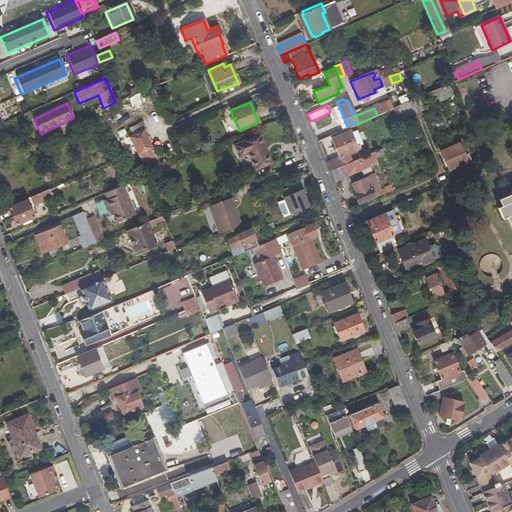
[(142,131),(130,137),(138,156),(151,149),(142,131)]
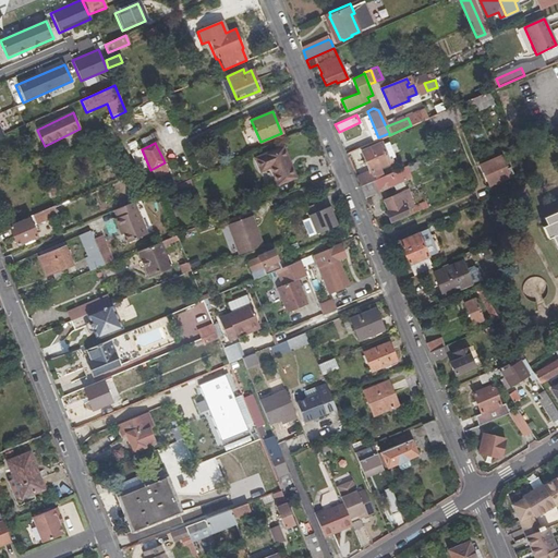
[(358,177),(361,186),(374,180),(373,177),(377,174),(376,169),(391,162),(390,159),(387,160),(380,144),(361,152),(368,172),(358,177)]
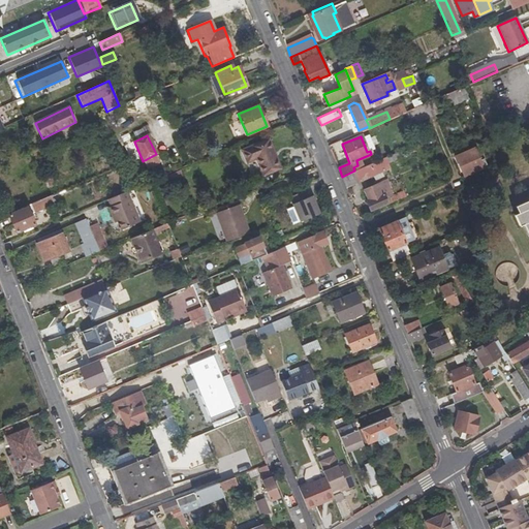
[(266,141),(240,151),(245,163),(254,159),(261,175),(278,168),(266,141)]
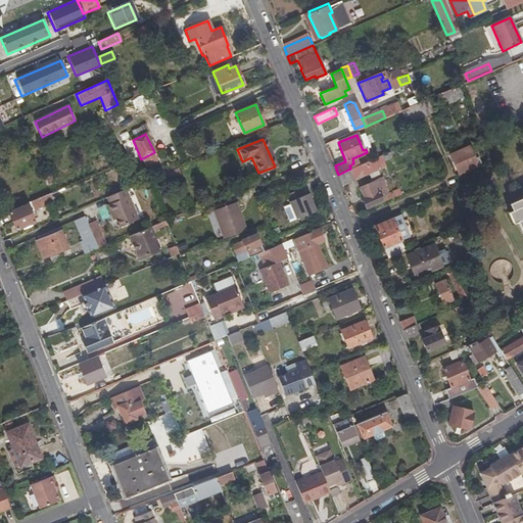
[(459,151),(468,171),(477,167),(469,147),(459,151)]
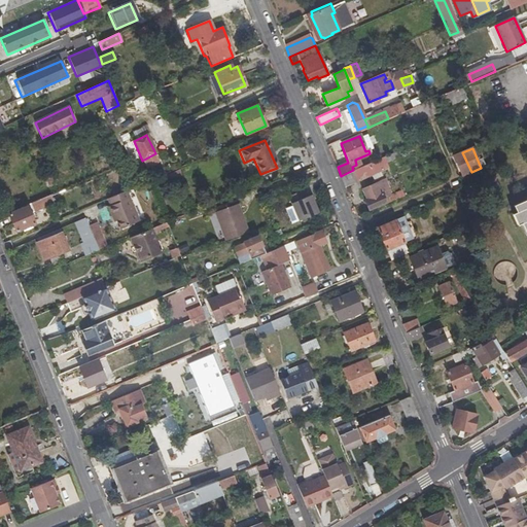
[(340,176),(344,186),(370,176),(374,174),(385,169),(383,163),(396,157),(394,152),(353,170),(341,176),(340,176)]
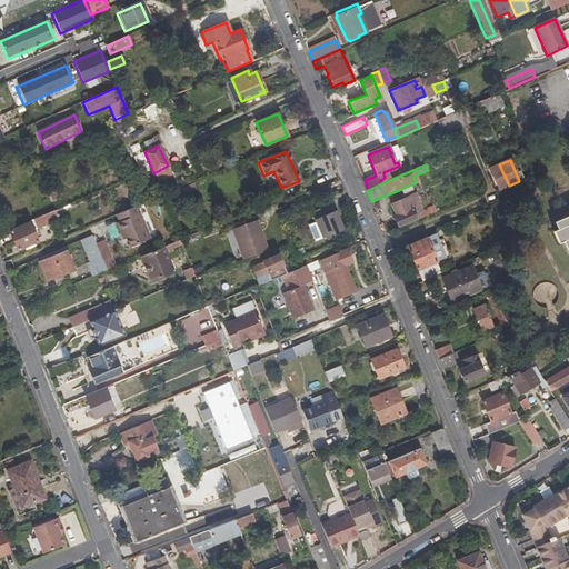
[(509,186),(499,165),(489,169),(499,190),(509,186)]
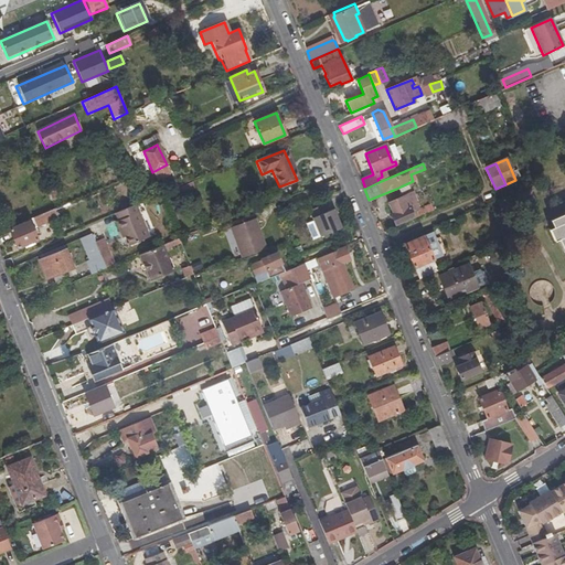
[(404,198),(390,203),(395,214),(392,215),(395,224),(413,216),(404,198)]
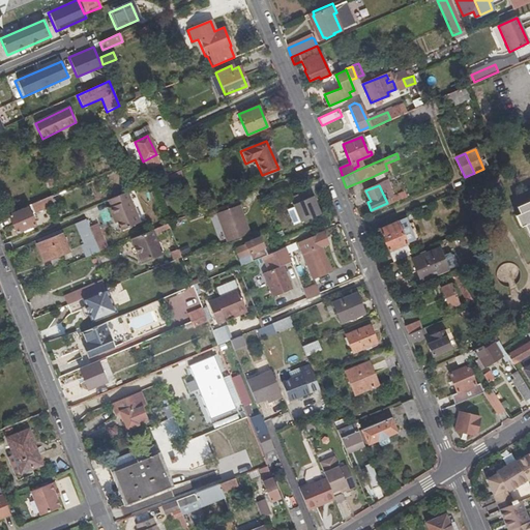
[(292,225),(319,214),(312,196),(305,199),(302,192),(289,198),(292,207),(286,210),(292,225)]
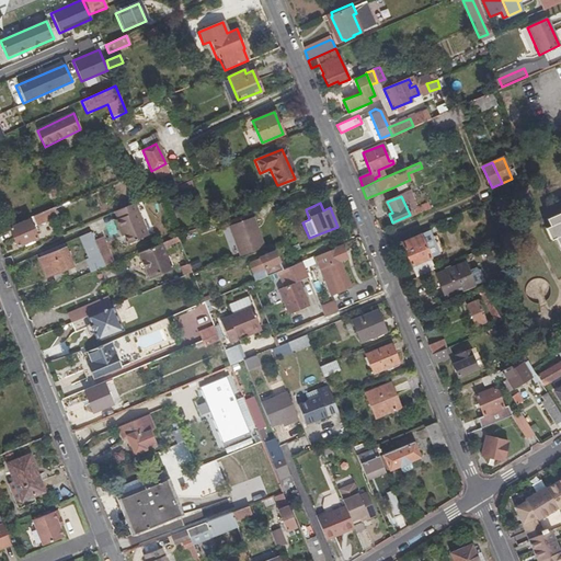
[(114,219),(118,230),(122,228),(125,236),(128,243),(146,236),(133,204),(114,212),(117,218),(114,219)]
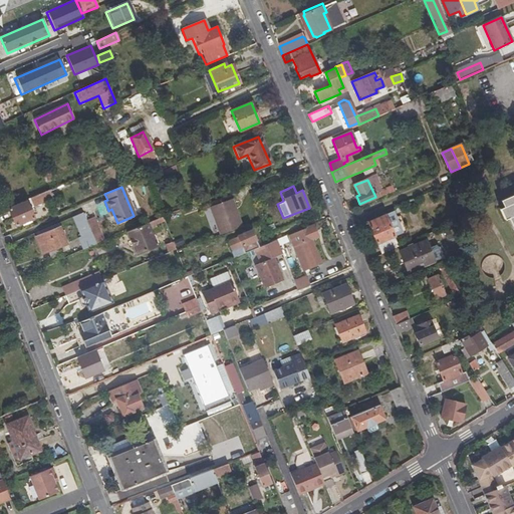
[(47,191),(25,201),(25,202),(9,209),(16,226),(33,218),(29,207),(50,198),(47,191)]
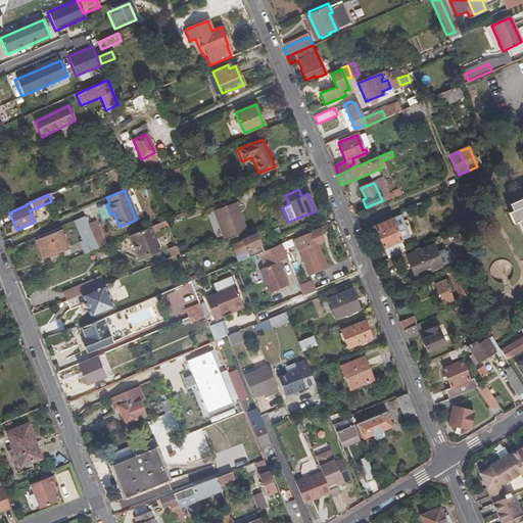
[(522,198),(508,205),(522,239),(522,198)]
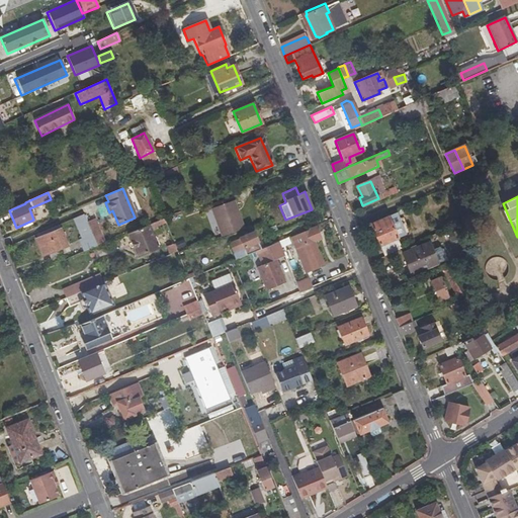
[(210,207),(221,236),(243,228),(237,211),(234,212),(230,200),(210,207)]
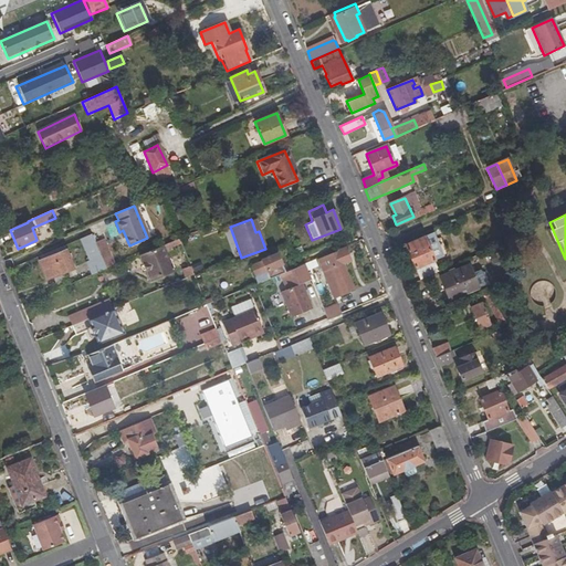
[(91,234),(81,239),(90,262),(86,263),(92,275),(105,270),(91,234)]
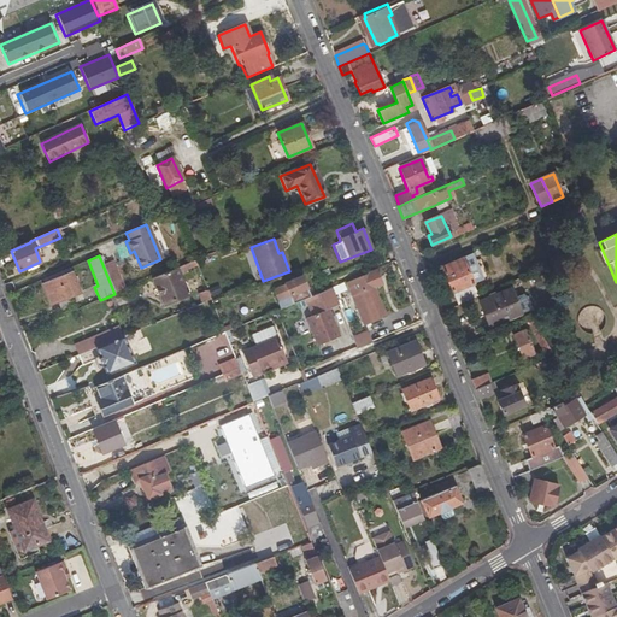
[(195,266),(194,260),(180,266),(182,271),(195,266)]
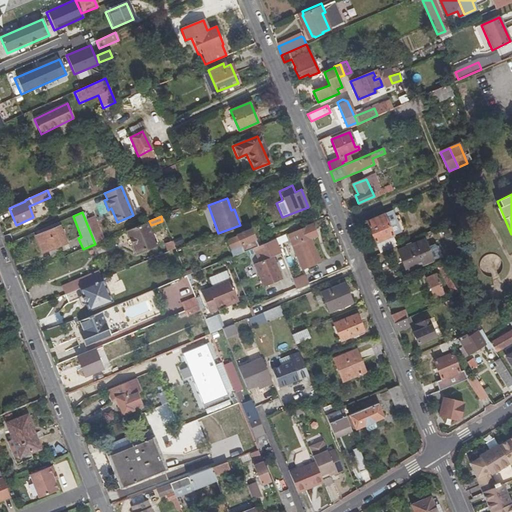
[(383,216),(366,222),(374,242),(391,235),(383,216)]
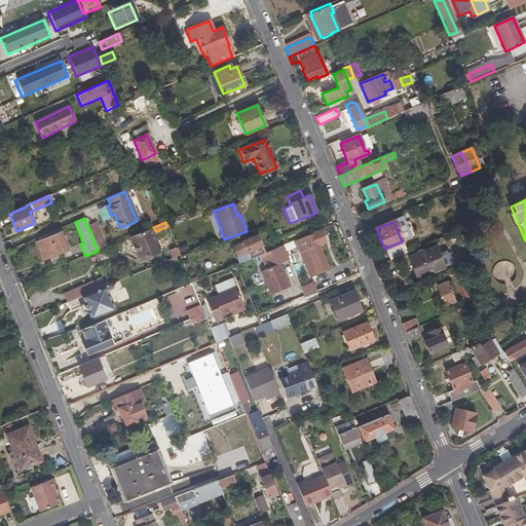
[(87,226),(98,251),(105,248),(95,223),(87,226)]
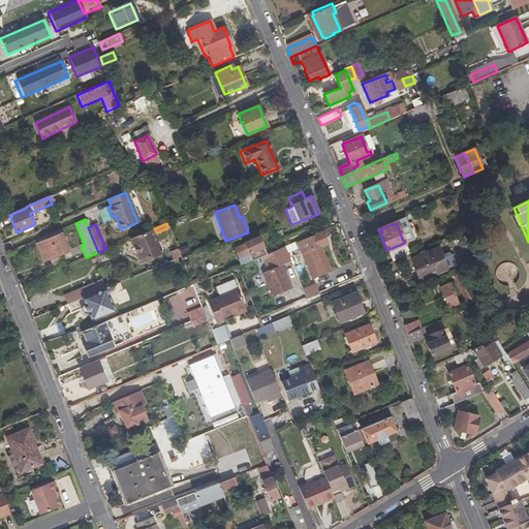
[(44,261),(68,251),(59,229),(51,234),(52,238),(36,244),(44,261)]
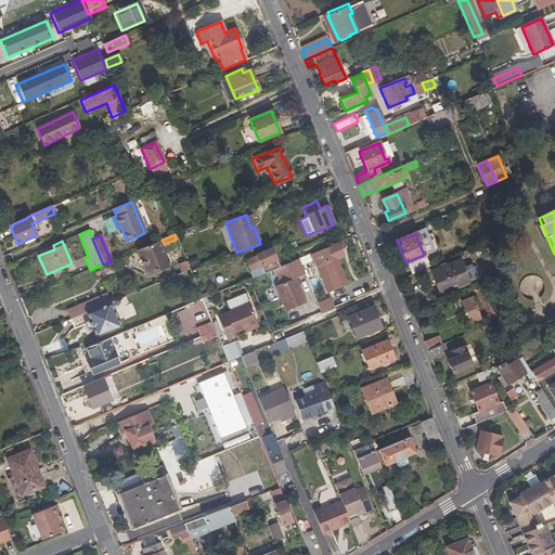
[(157,242),(137,250),(146,275),(167,267),(157,242)]
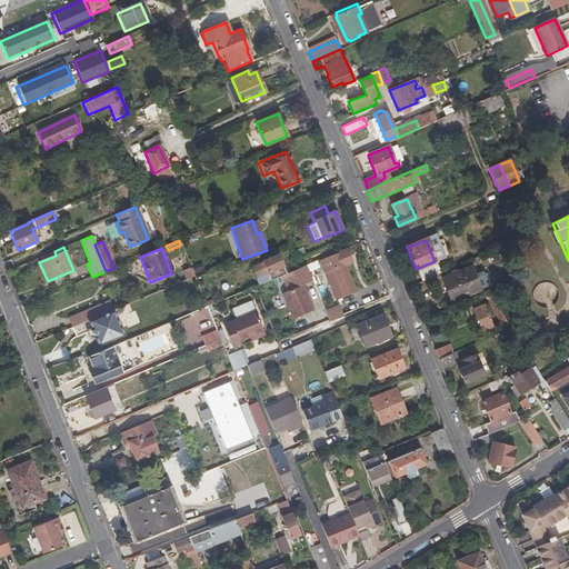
[(346,250),(320,261),(336,301),(353,292),(343,266),(350,263),(346,250)]
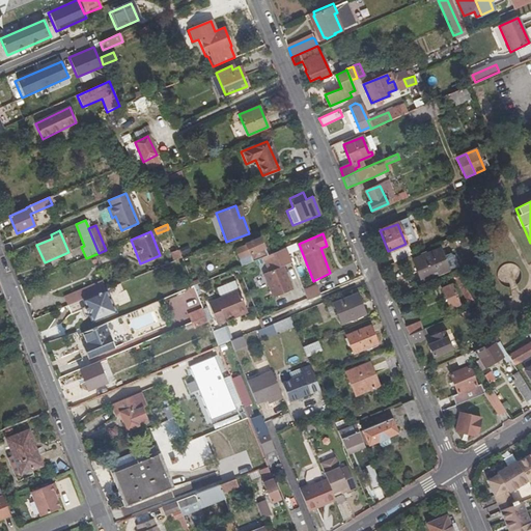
[(236,263),(238,267),(266,255),(259,239),(258,238),(245,244),(244,246),(235,249),(239,258),(248,255),(249,257),(239,261),(239,263),(236,263)]
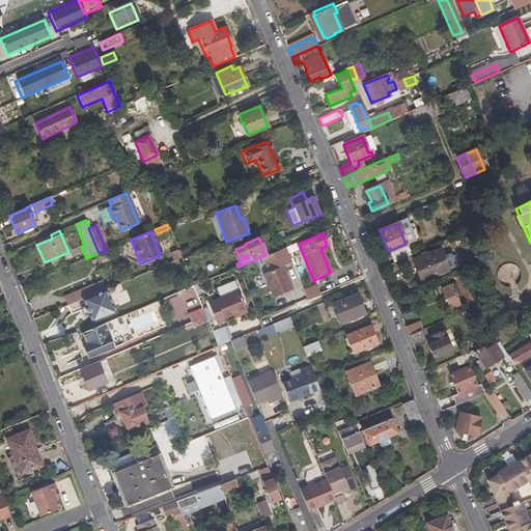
[(173,261),(180,258),(177,250),(170,253),(173,261)]
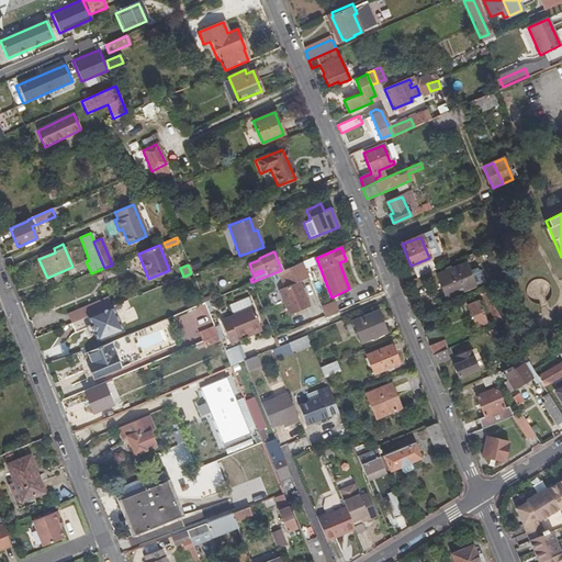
[(464,265),(437,276),(446,298),(474,285),(464,265)]
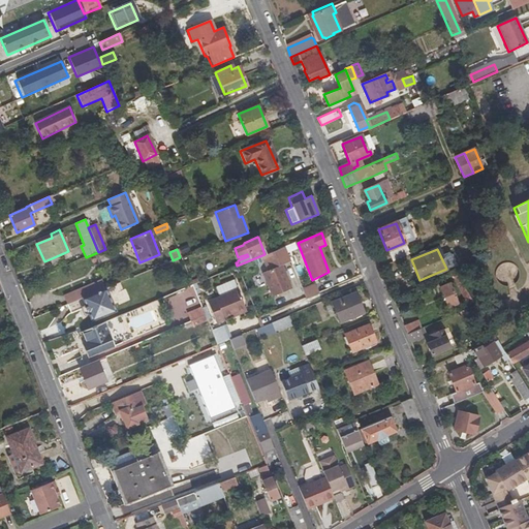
[(281,265),(261,273),(272,297),(290,288),(281,265)]
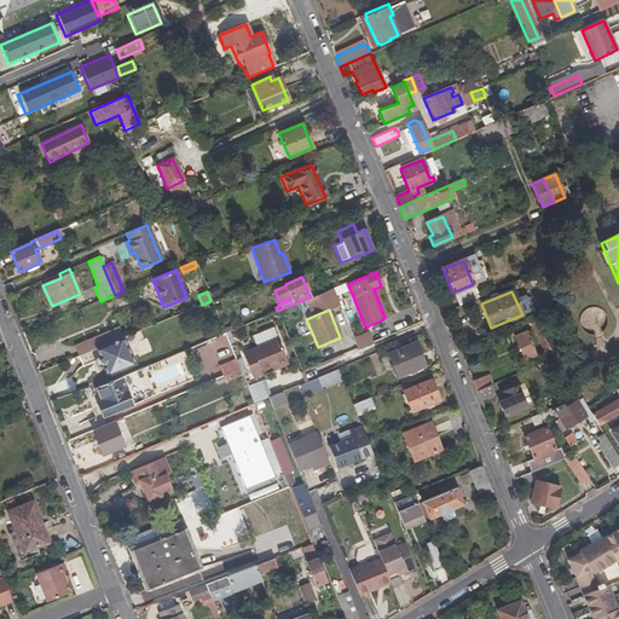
[(550,353),(553,352),(533,319),(524,323),(525,327),(528,325),(544,353),(549,351),(550,353)]
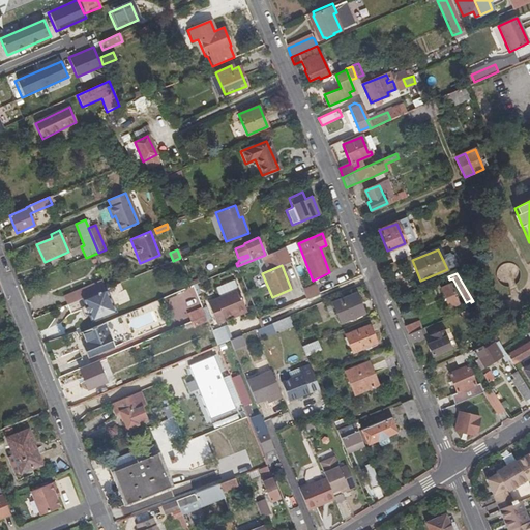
[(75,292),(78,300),(82,298),(100,290),(106,289),(102,280),(75,292)]
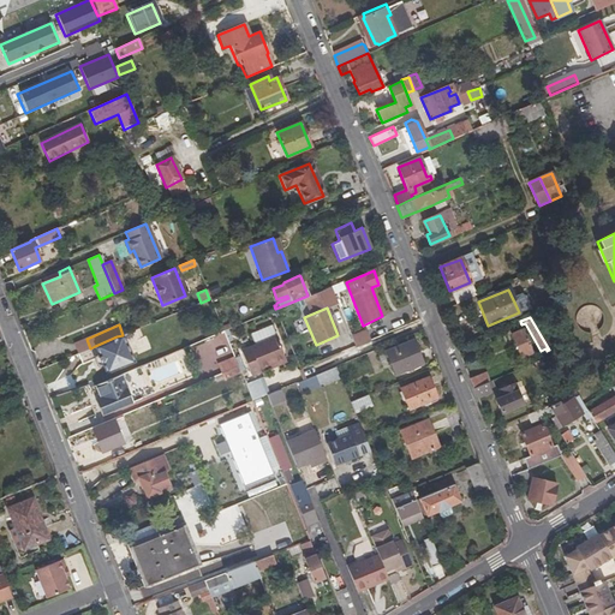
[(523,330),(512,335),(520,357),(531,352),(523,330)]
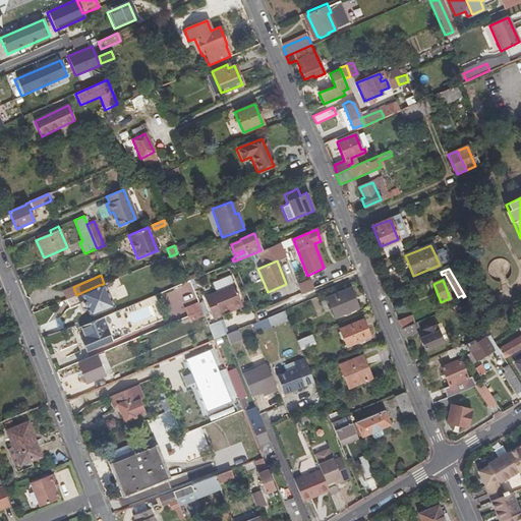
[(297,286),(300,293),(313,288),(310,281),(297,286)]
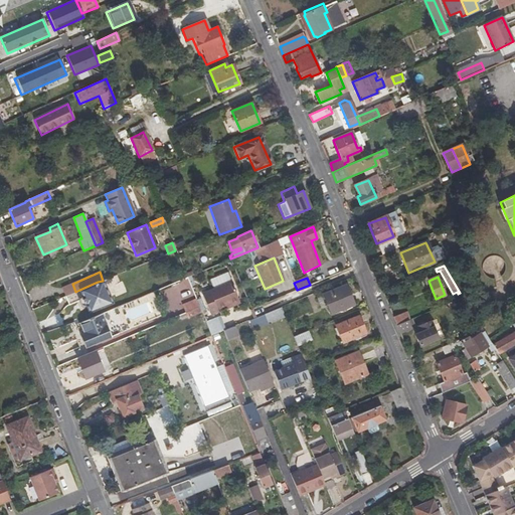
[(111,303),(103,281),(98,282),(79,290),(89,313),(102,307),(103,306),(111,303)]
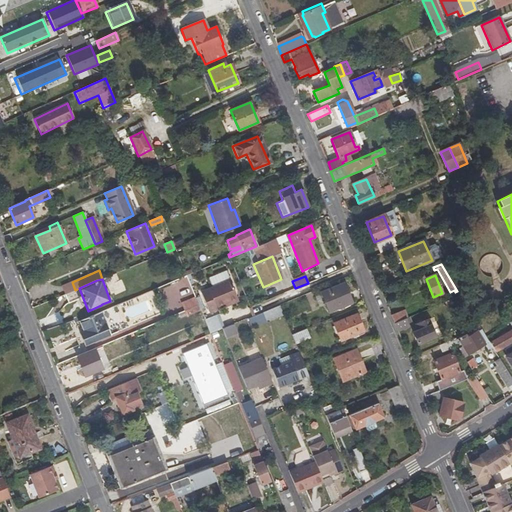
[(229,280),(199,292),(208,313),(216,310),(215,307),(225,304),(237,299),(229,280)]
